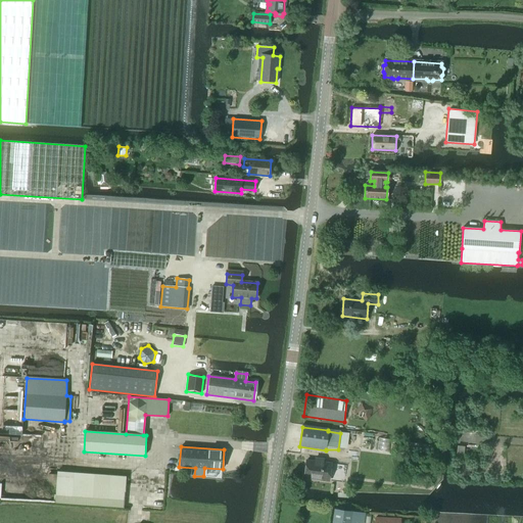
[(324,464),(324,461),(315,460),(315,462),(306,462),(304,478),(329,481),(331,465),(324,464)]
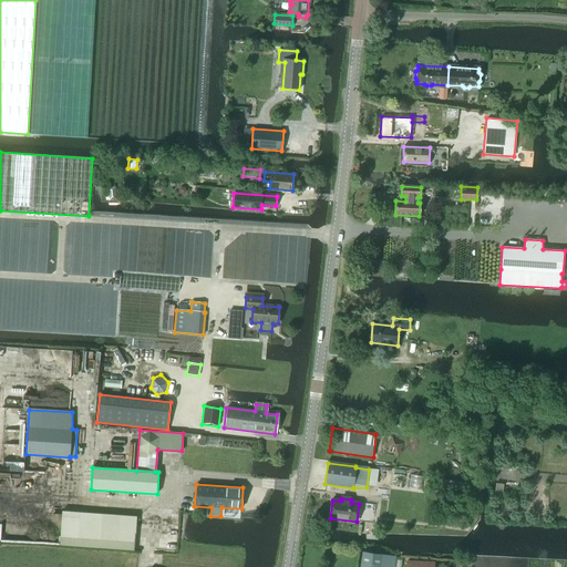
[(101,514),(99,547),(134,550),(136,516),(101,514)]
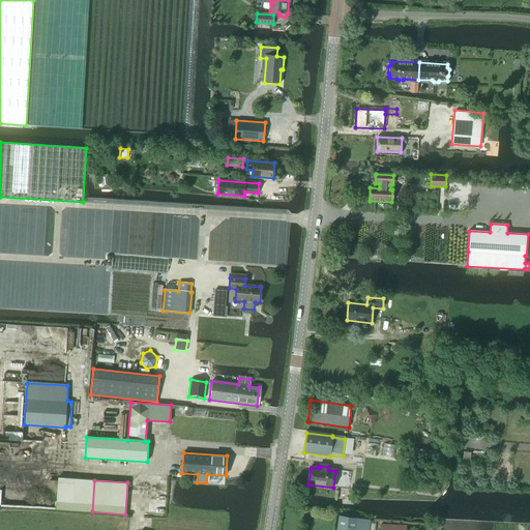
[(365,529),(367,529),(370,521),(339,517),(336,529),(354,529),(355,529),(365,529)]
